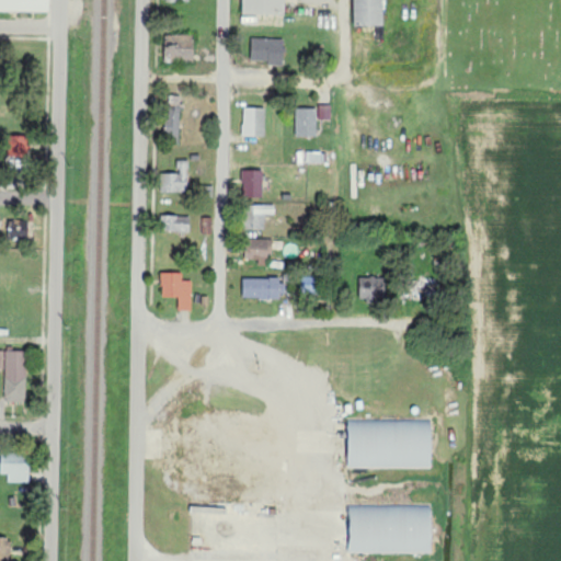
[(165,35),(165,61),(194,63),(194,35),(165,35)]
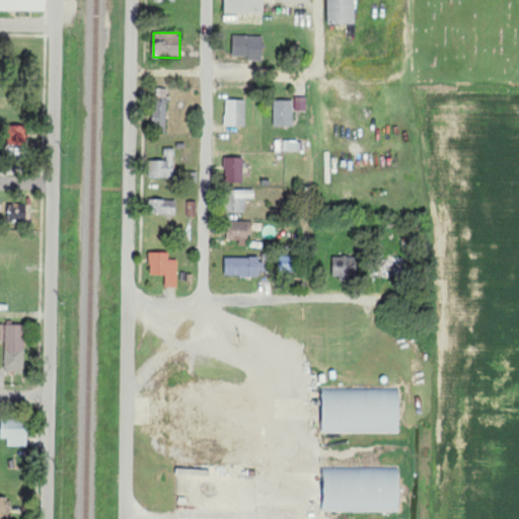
[(263,60),(264,36),(233,35),(232,59),(263,60)]
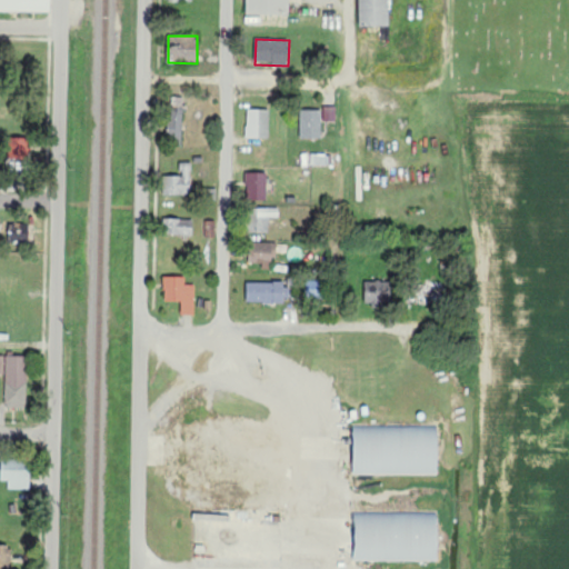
[(182,145),(183,98),(170,98),(169,145),(182,145)]
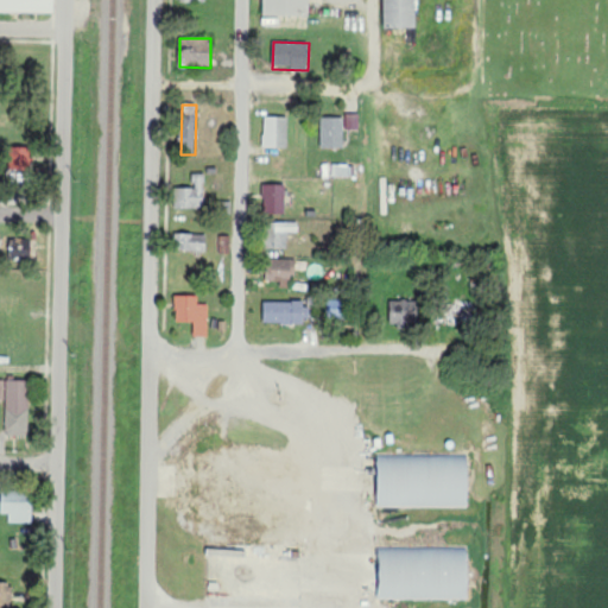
[(346,130),(359,130),(359,114),(346,114),(346,130)]
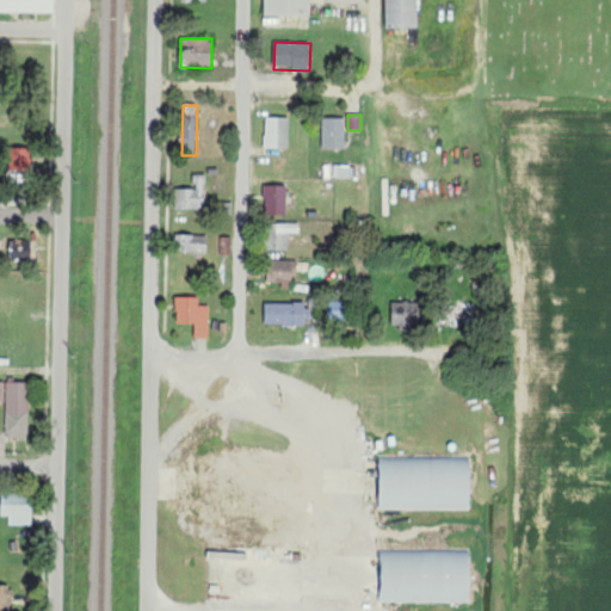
[(265,149),(289,149),(290,118),(266,118),(265,149)]
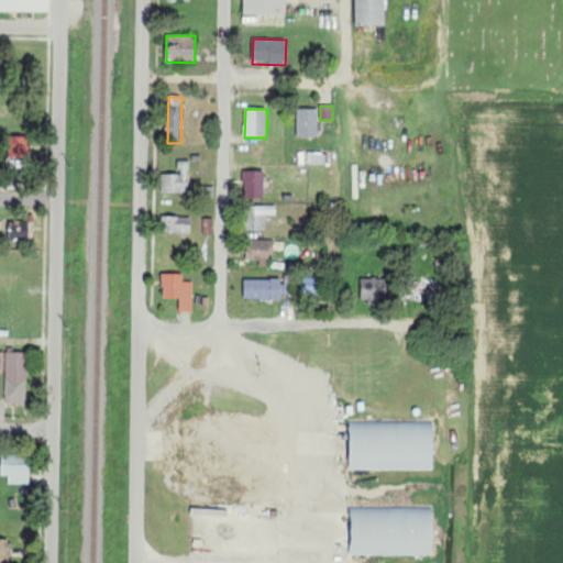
[(319,109),(298,109),(297,136),(318,138),(319,109)]
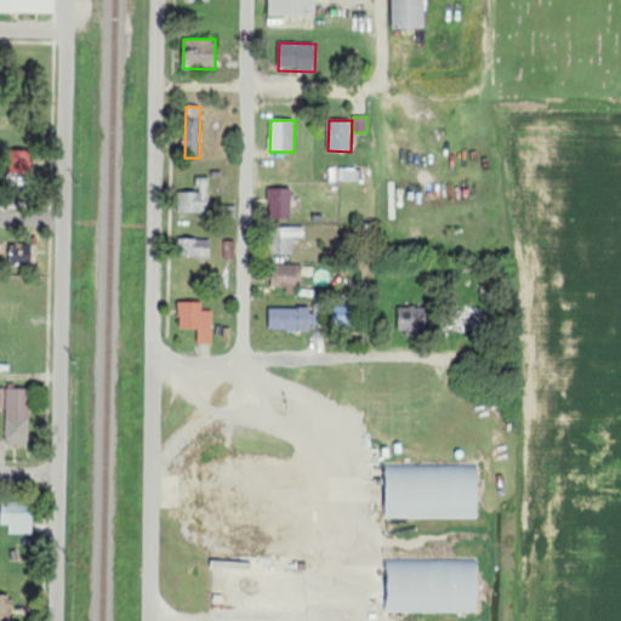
[(206,178),(198,178),(198,193),(181,192),(181,212),(205,212),(206,178)]
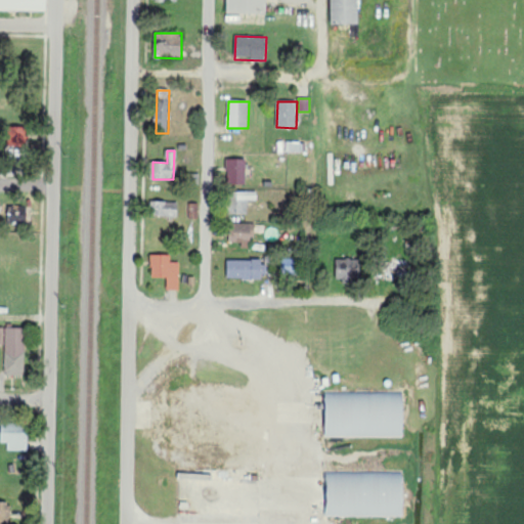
[(227,184),(247,184),(247,160),(227,159),(227,184)]
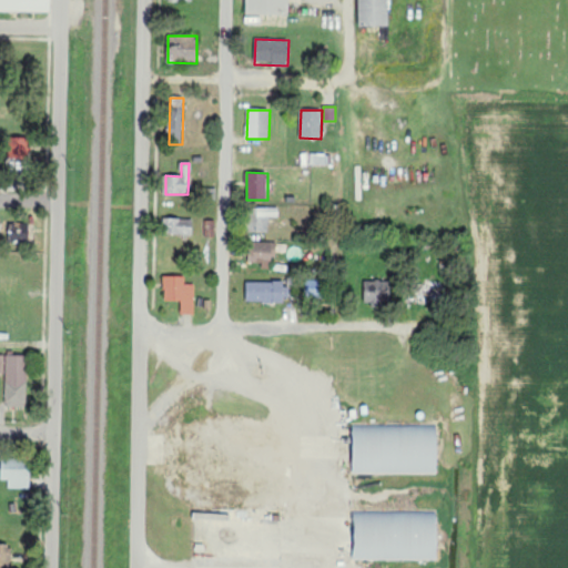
[(175,234),(193,235),(193,220),(175,220),(175,234)]
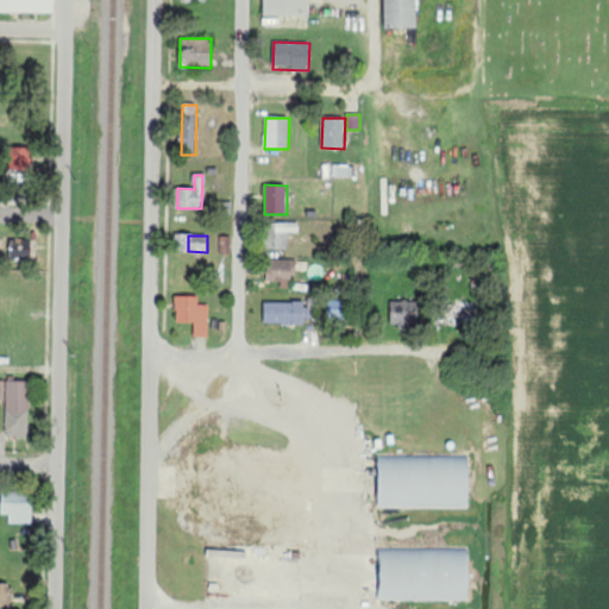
[(11,240),(10,256),(30,257),(31,240),(11,240)]
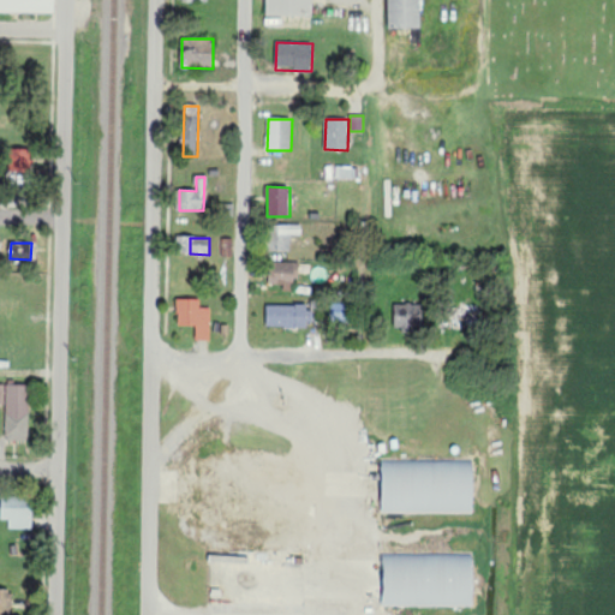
[(294,288),(296,263),(270,262),(269,287),(294,288)]
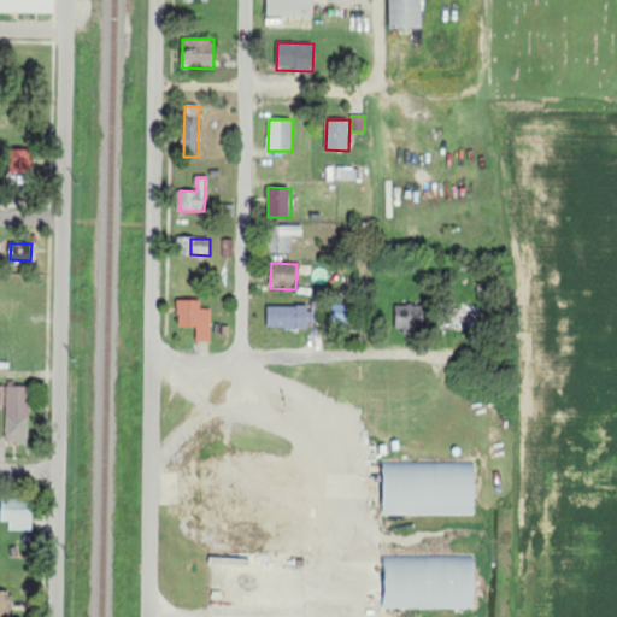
[(197,342),(211,342),(212,310),(201,310),(201,300),(178,300),(178,328),(198,328),(197,342)]
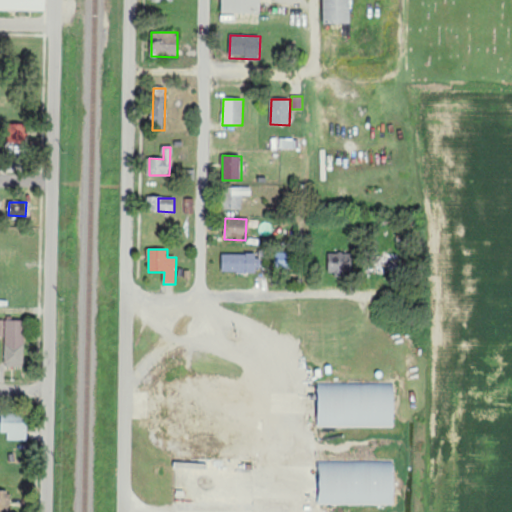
[(223,273),(258,273),(258,254),(222,255),(223,273)]
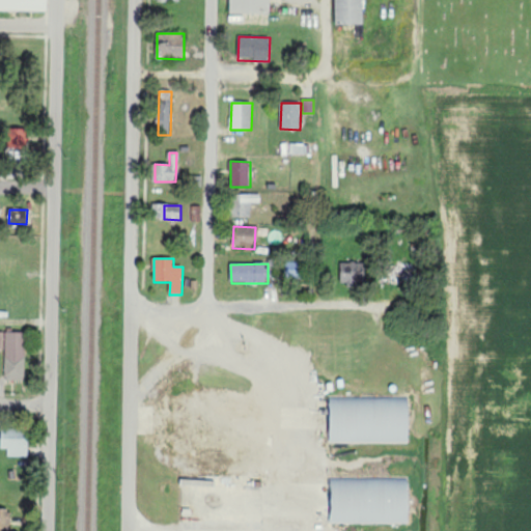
[(23,333),(0,332),(0,350),(1,351),(1,376),(23,378),(23,333)]
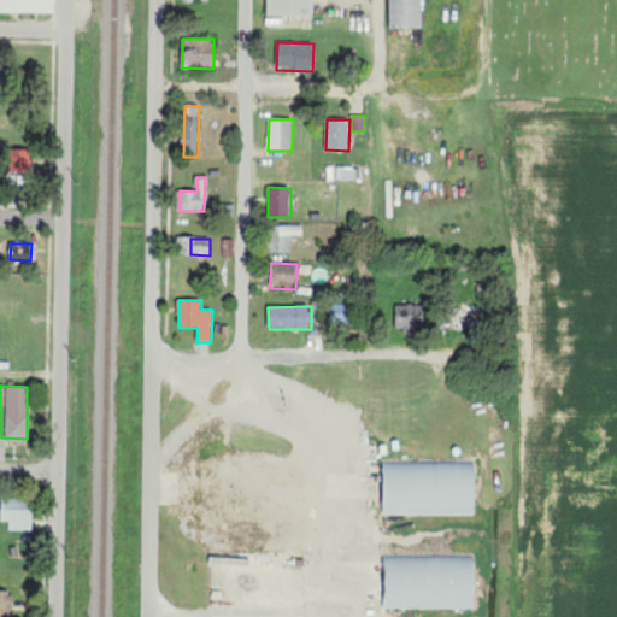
[(385,515),(475,516),(476,463),(386,462),(385,515)]
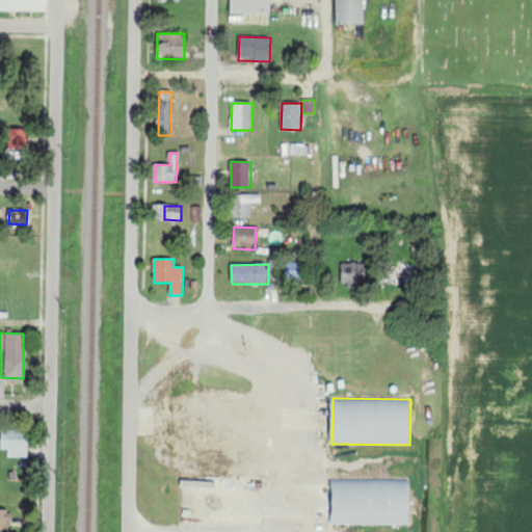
[(8,449),(8,457),(28,457),(28,432),(2,431),(1,449),(8,449)]
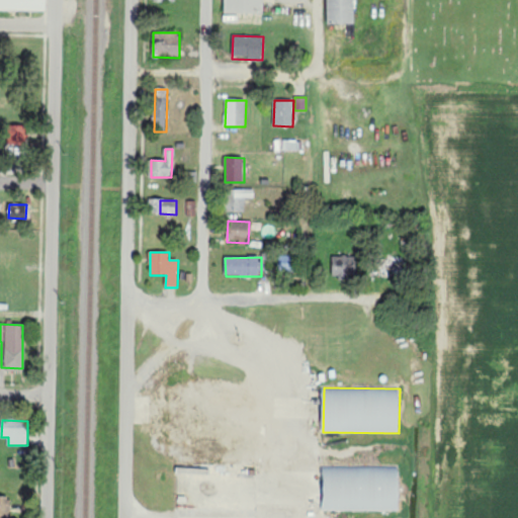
[(400,512),(400,466),(325,465),(324,511),(400,512)]
